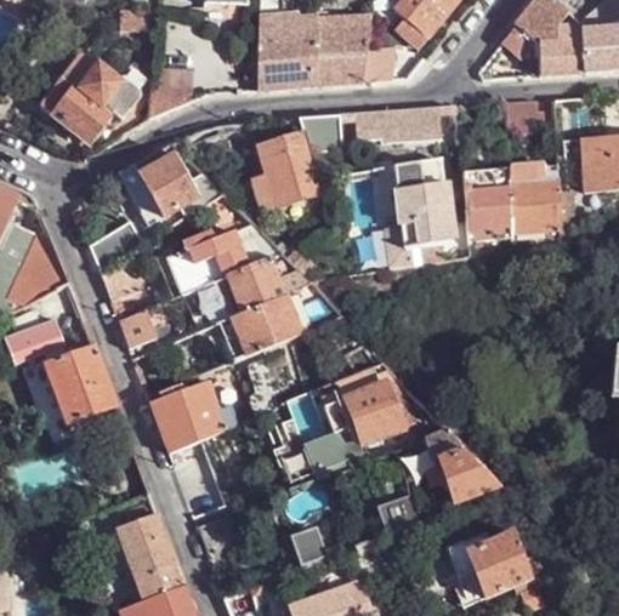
[(453,4),(456,0),(401,0),(395,9),(403,15),(396,26),(420,45),(453,4)]
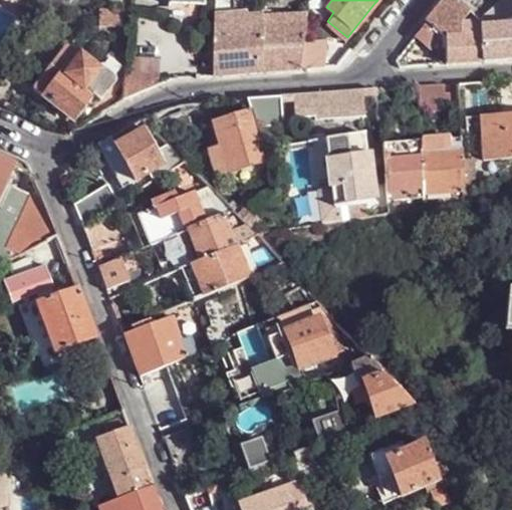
[(441,0),(425,20),(440,30),(445,34),(445,31),(453,28),(469,8),(458,0),(441,0)]
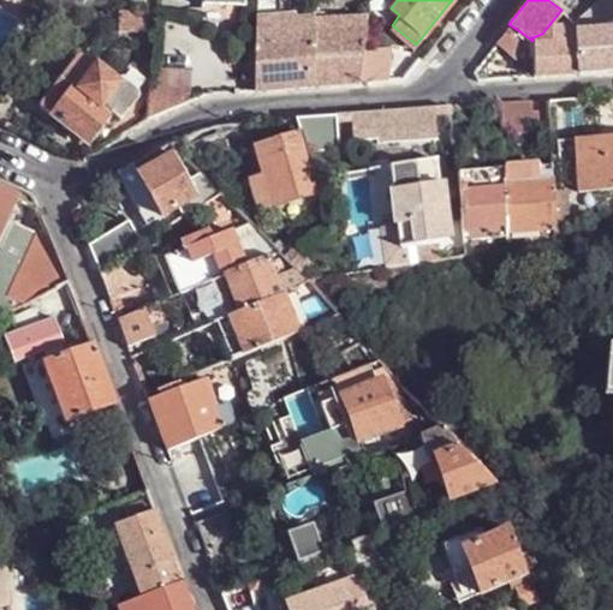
[(548,0),(561,10),(564,11),(572,0),(548,0)]
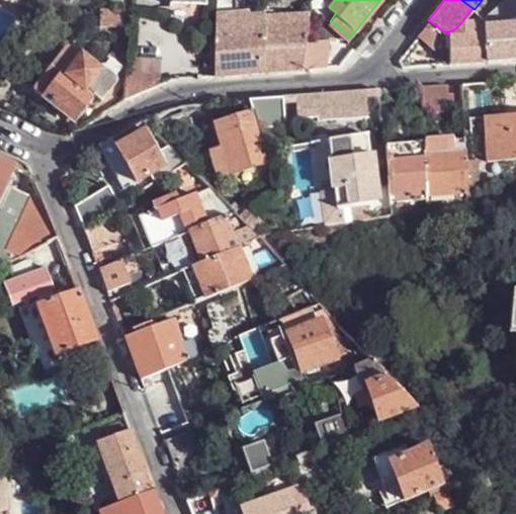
[(507,0),(506,19),(515,18),(515,0),(507,0)]
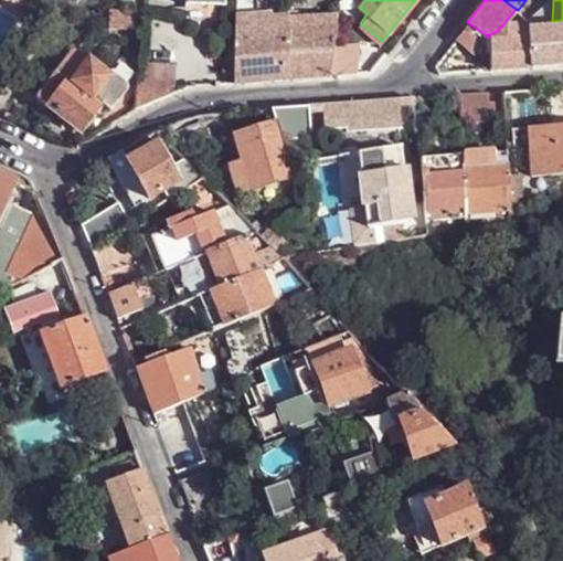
[(119,25),(120,9),(108,10),(108,25),(119,25)]
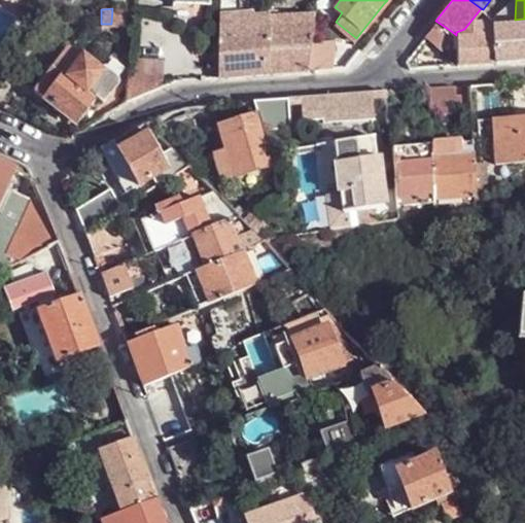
[(134,8),(112,8),(111,24),(133,24),(134,8)]
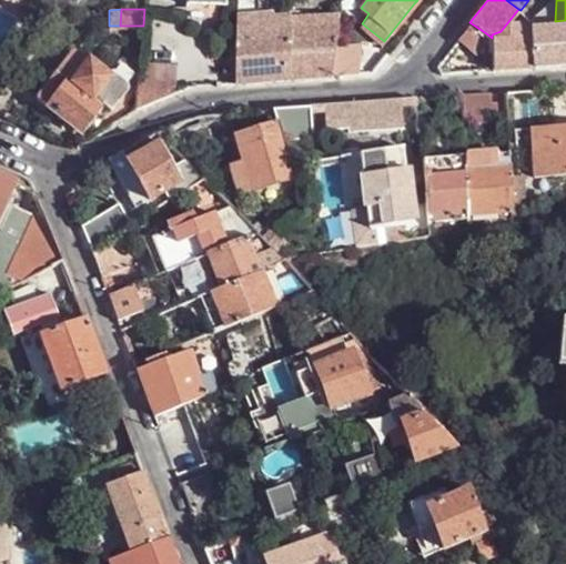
[(236,30),(289,28),(290,14),(290,13),(272,13),(272,10),(238,11),(236,30)]
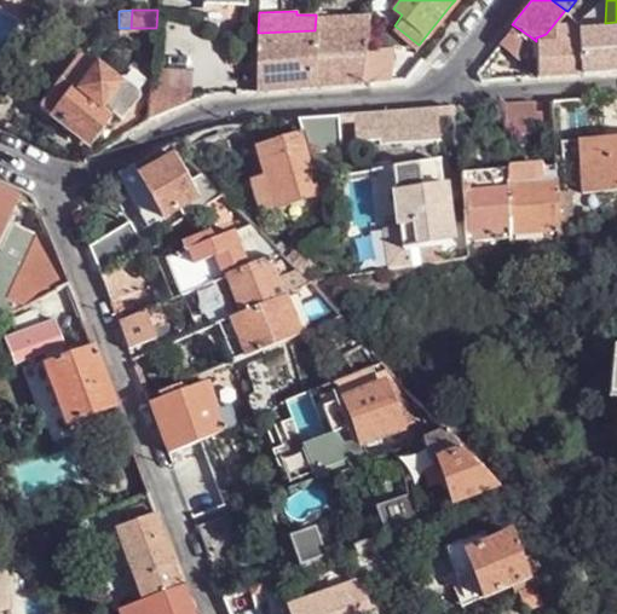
[(369,15),(316,16),(315,30),(365,28),(369,15)]
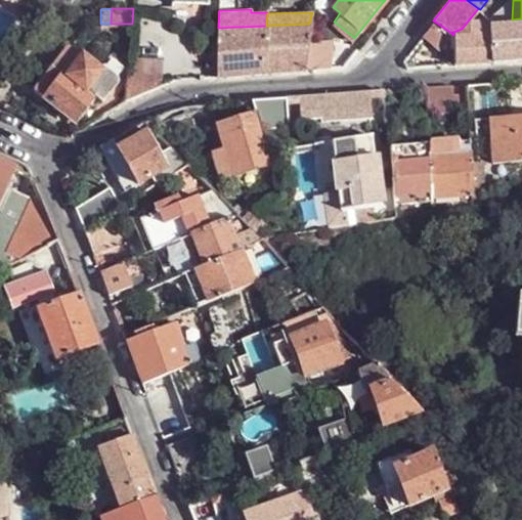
[(492,58),(489,22),(488,17),(462,29),(453,32),(453,35),(453,61),(473,60),(492,58)]
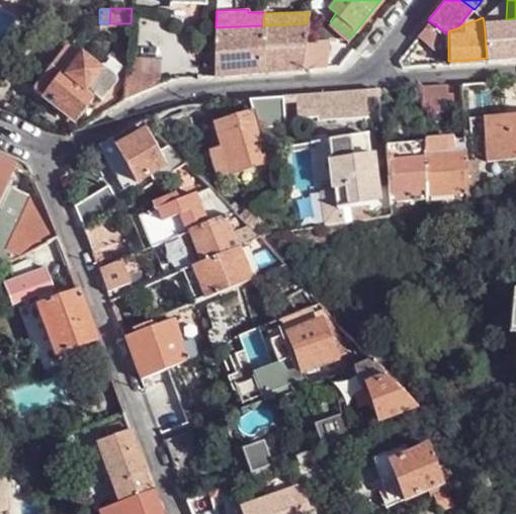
[(515,56),(515,18),(506,19),(484,21),(487,58),(505,57),(515,56)]
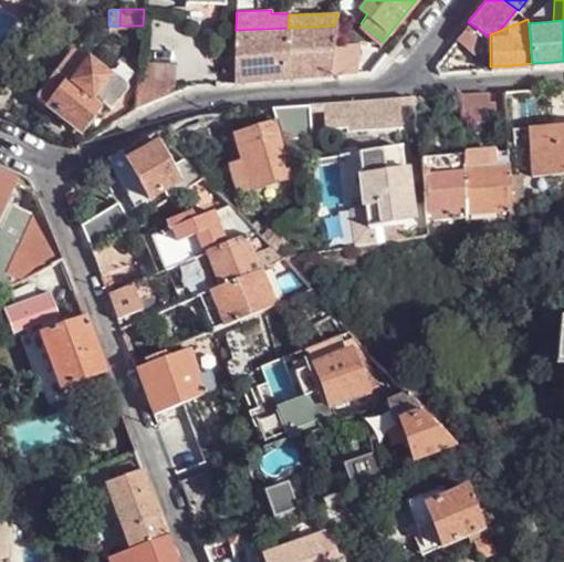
[(472,49),(484,33),(468,22),(457,35),(472,49)]
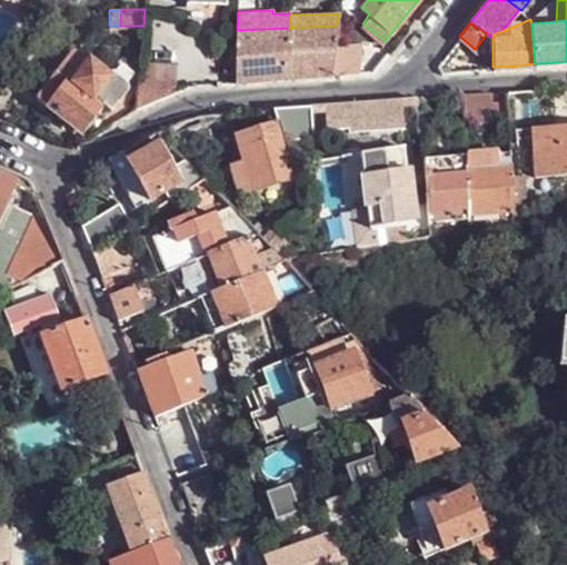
[(311,75),(329,73),(332,48),(336,26),(289,28),(285,77),(311,75)]
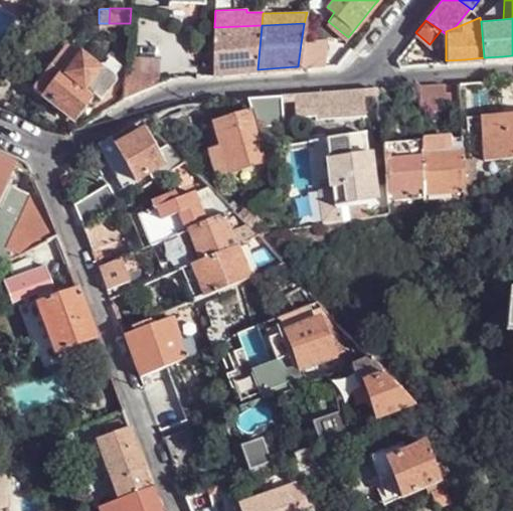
[(239,71),(258,69),(262,25),(214,27),(213,73),(239,71)]
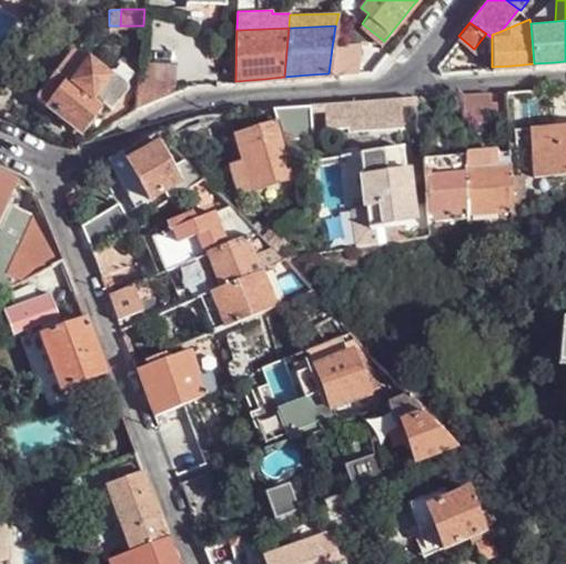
[(107,73),(88,59),(60,36),(26,90),(47,103),(82,130),(102,104),(109,109),(127,88),(125,80),(110,69),(107,73)]
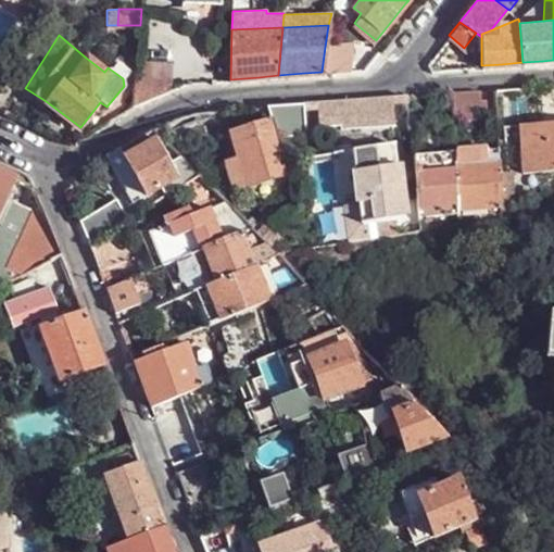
[(322,72),(351,70),(354,45),(325,47),(322,72)]
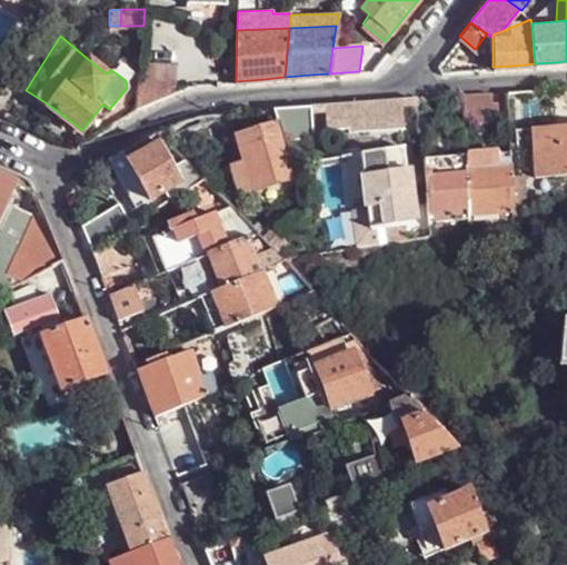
[(177,62),(141,61),(140,75),(139,89),(152,83),(157,98),(176,90),(177,62)]
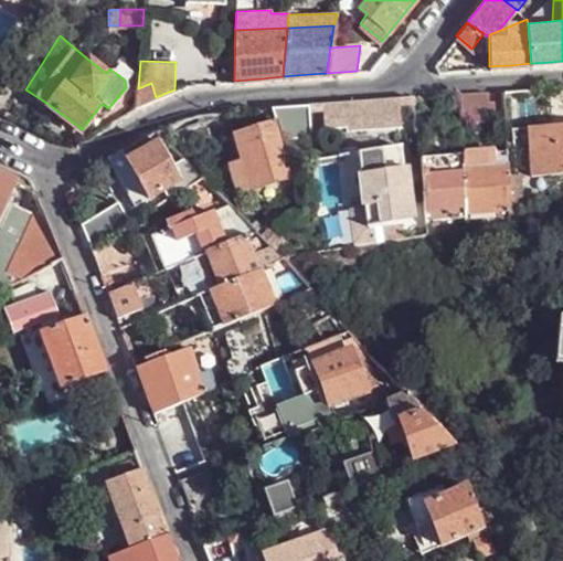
[(138,90),(136,106),(156,97),(151,83),(138,88),(138,90)]
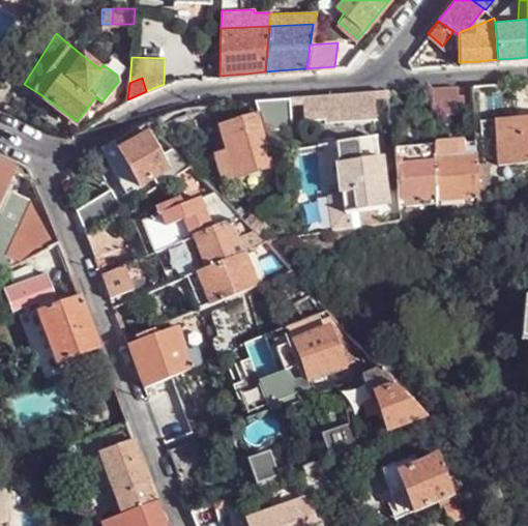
[(527,78),(522,79),(518,80),(521,116),(527,115),(527,78)]
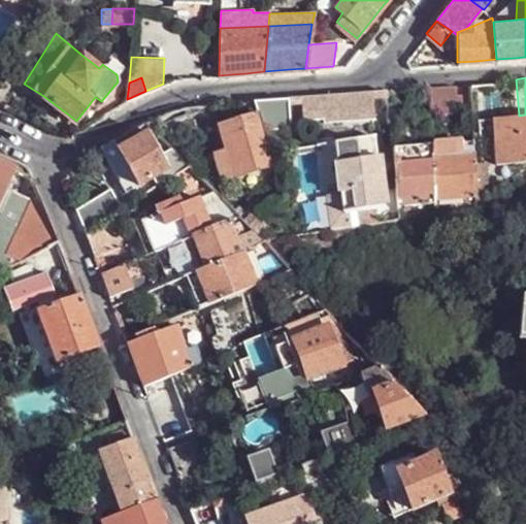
[(441,85),(428,85),(429,111),(461,110),(460,92),(455,91),(455,84),(441,85)]
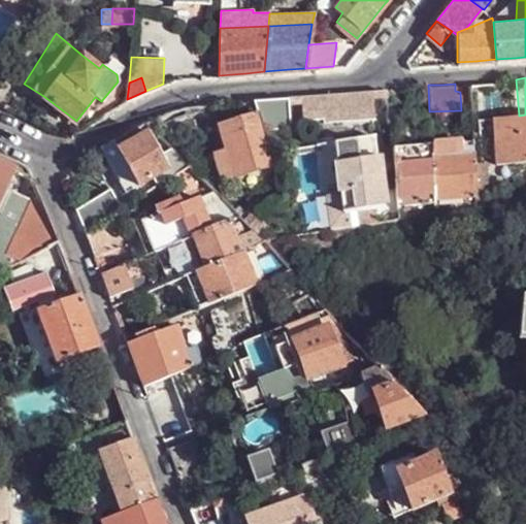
[(324,94),(288,97),(288,107),(298,106),(299,121),(348,119),(365,118),(365,113),(375,112),(373,99),(387,98),(387,89),(371,90),(324,94)]
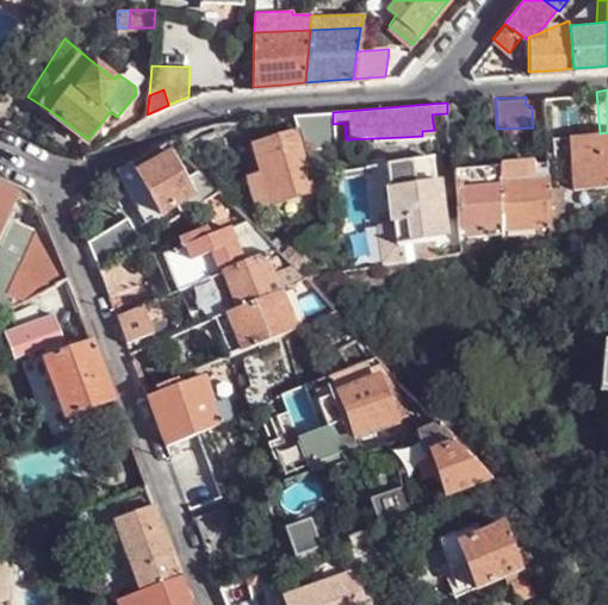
[(333,124),(333,112),(309,113),(292,114),(296,129),(302,148),(335,145),(333,124)]
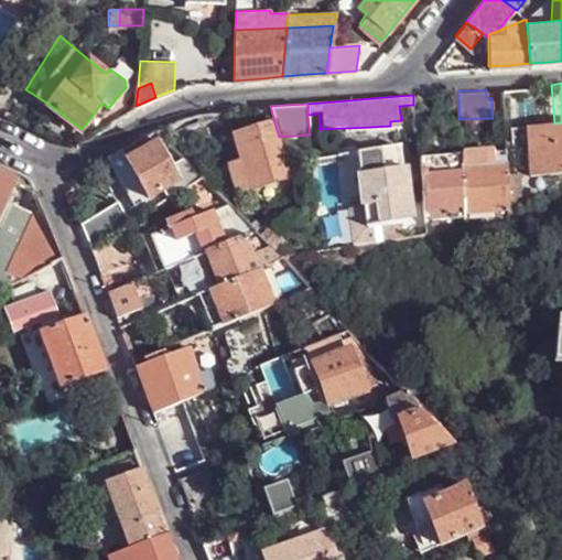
[(279,137),(273,119),(233,132),(241,161),(229,165),(236,190),(291,172),(279,137)]
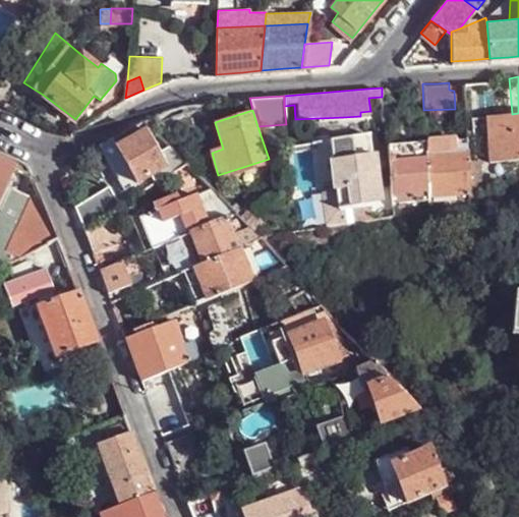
[(518,113),(512,114),(487,115),(491,159),(518,157),(518,113)]
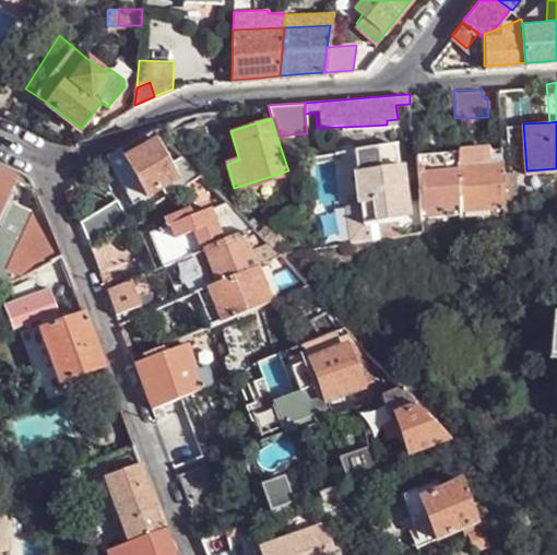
[(178,166),(174,169),(155,139),(125,156),(152,202),(199,174),(182,157),(176,162),(178,166)]
